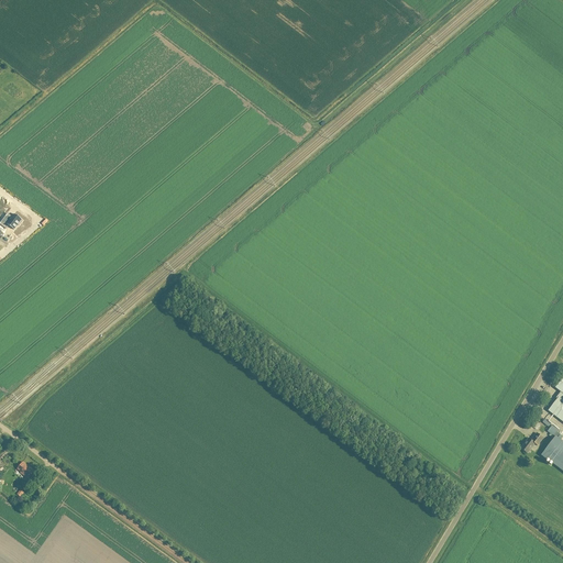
[(7,214),(0,223),(0,224),(7,229),(9,225),(14,230),(18,225),(19,225),(23,221),(22,220),(14,214),(12,218),(7,214)]
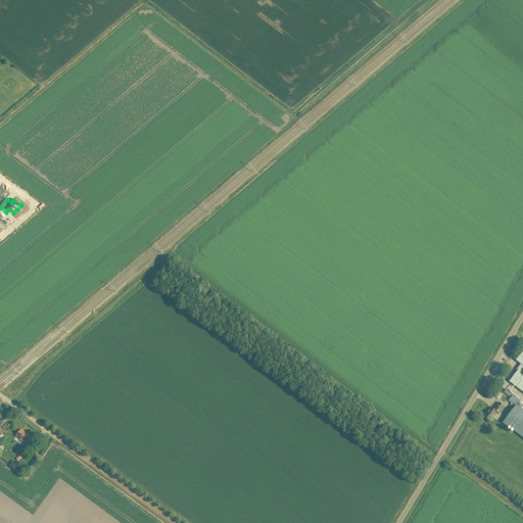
[(522,351),(517,360),(522,364),(517,370),(518,371),(510,381),(522,391),(522,351)]
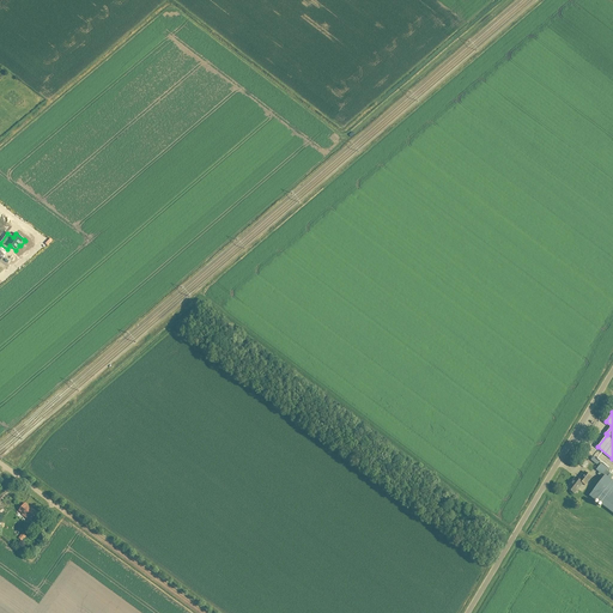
[(596,469),(604,475),(608,468),(601,463),(596,469)]
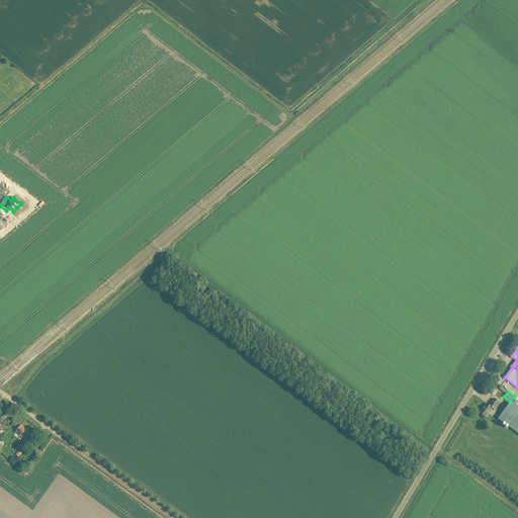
[(495,410),(500,403),(494,399),(489,406),(486,404),(480,413),(486,418),(492,409),(495,410)]
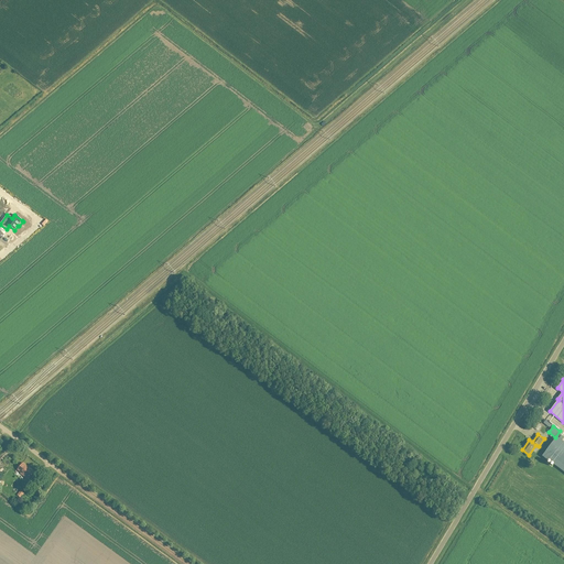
[(563,472),(563,443),(562,441),(563,437),(561,435),(559,438),(556,437),(545,452),(542,456),(546,461),(548,459),(563,472)]
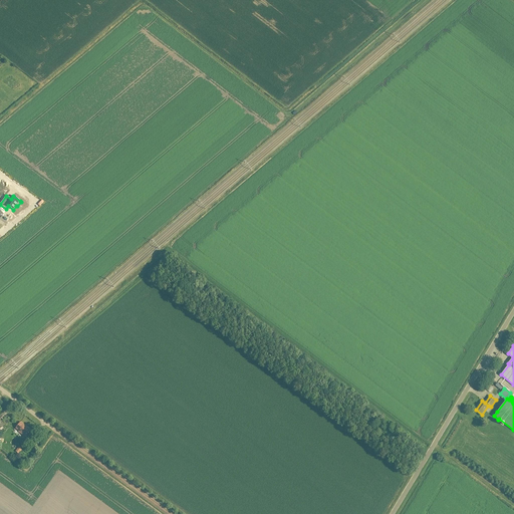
[(25,437),(31,430),(21,422),(16,429),(19,431),(18,432),(25,437)]
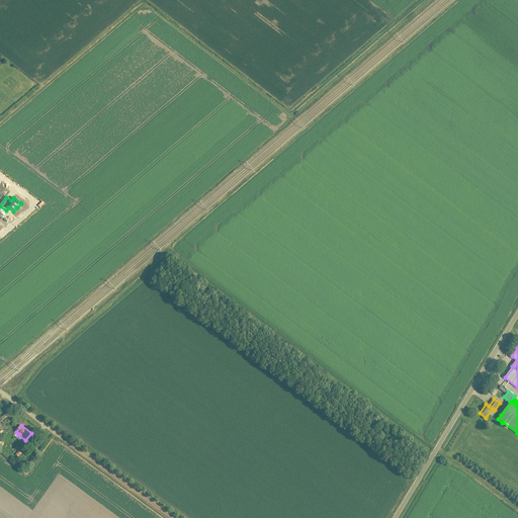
[(44,442),(39,440),(38,439),(34,444),(35,445),(39,448),(44,442)]
